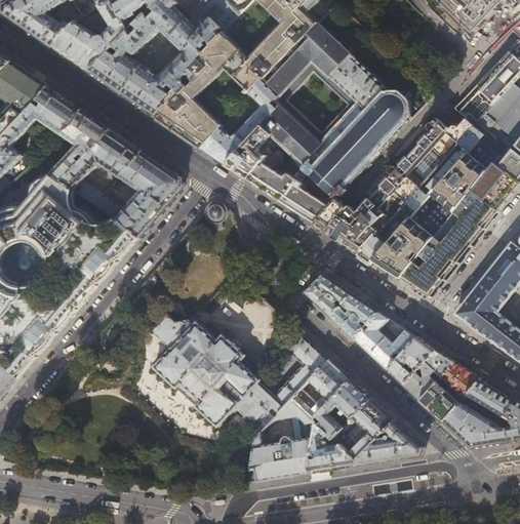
[(4,0),(0,3),(0,12),(25,30),(49,47),(58,34),(68,25),(64,22),(61,22),(60,24),(45,13),(47,10),(63,0),(4,0)]
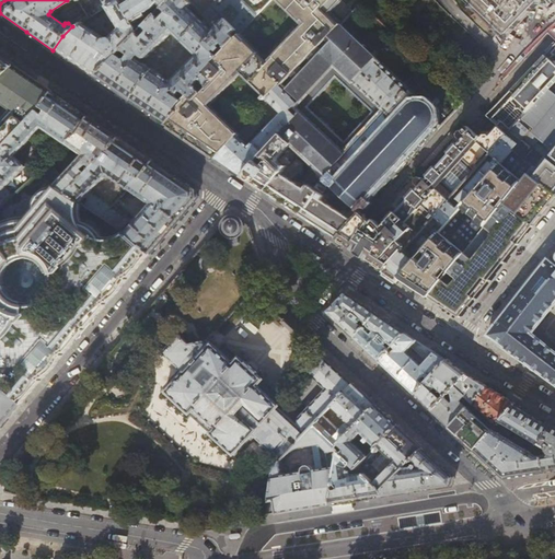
[(117,3),(115,0),(110,0),(101,6),(114,27),(105,36),(100,37),(78,22),(72,26),(62,36),(53,50),(72,63),(90,76),(134,31),(131,26),(128,22),(117,3)]
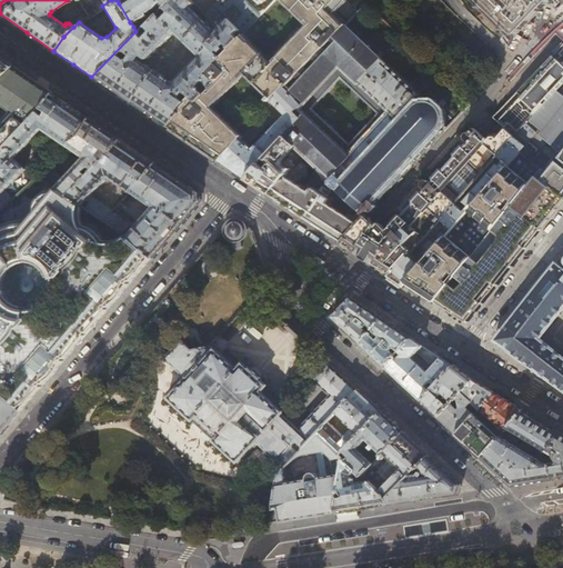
[(73,0),(84,17),(102,6),(111,0),(73,0)]
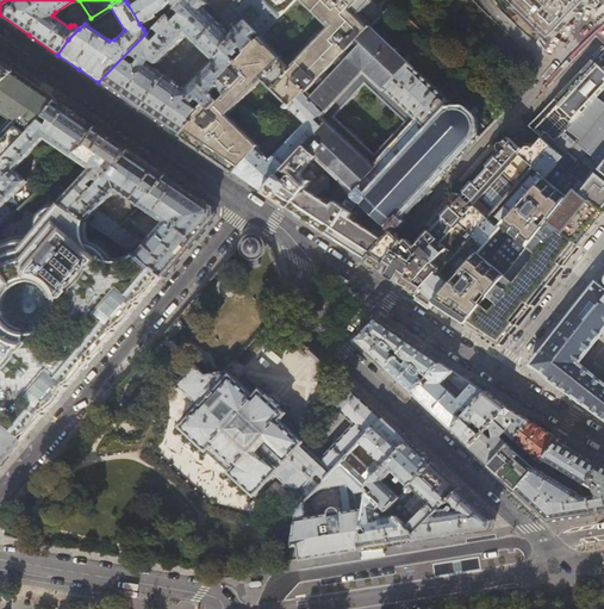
[(203,2),(200,0),(179,0),(172,7),(153,26),(145,33),(98,82),(114,94),(136,110),(160,75),(142,63),(145,60),(150,63),(154,61),(182,32),(192,43),(213,22),(198,7),(203,2)]
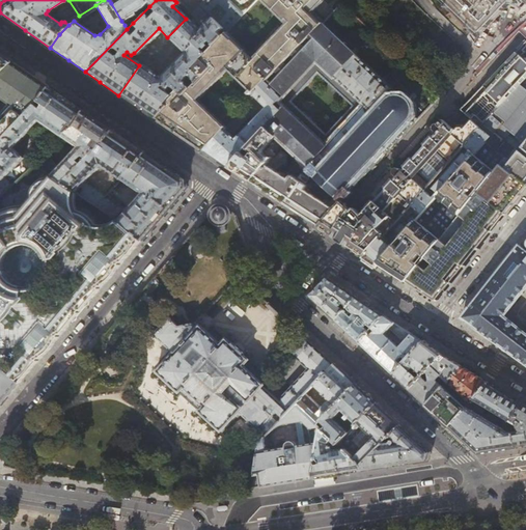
[(149,6),(156,0),(115,0),(111,3),(121,21),(134,14),(133,11),(140,7),(145,2),(149,6)]
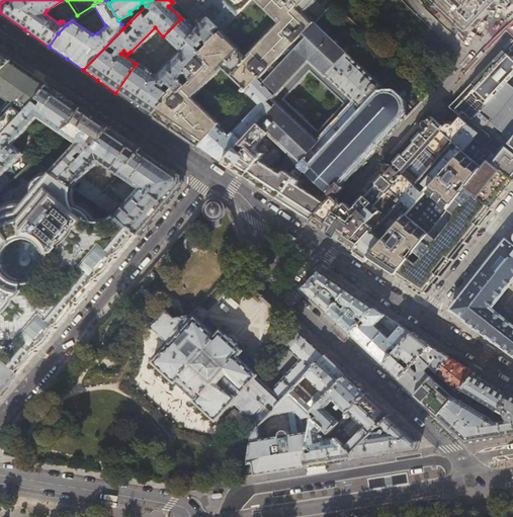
[(191,28),(181,18),(163,36),(177,51),(155,73),(155,77),(136,64),(115,93),(132,103),(149,114),(161,101),(159,98),(166,91),(165,90),(168,87),(169,86),(175,92),(191,74),(183,65),(235,14),(220,0),(192,0),(181,11),(188,19),(197,10),(203,15),(191,28)]
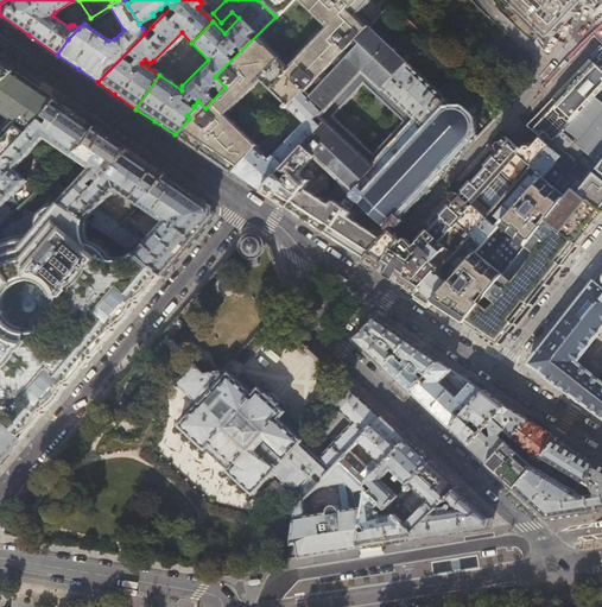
[(290,0),(276,17),(215,76),(225,87),(206,108),(198,101),(197,102),(194,106),(195,107),(187,115),(189,119),(175,134),(188,144),(216,164),(229,172),(263,139),(287,111),(285,108),(299,94),(365,27),(378,12),(365,0),(290,0)]
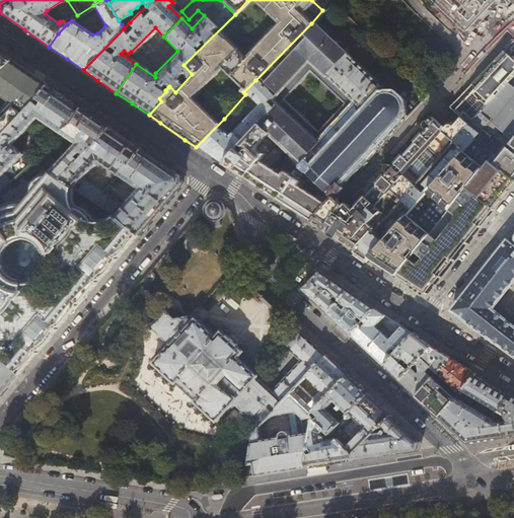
[(220,0),(235,14),(247,0),(220,0)]
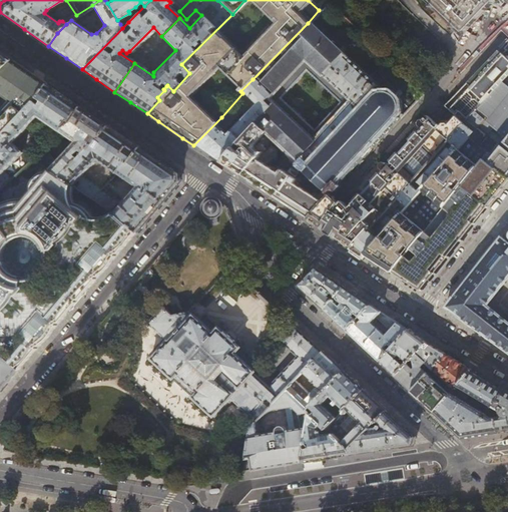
[(425,0),(460,32),(490,0),(502,0),(507,5),(507,0),(425,0)]
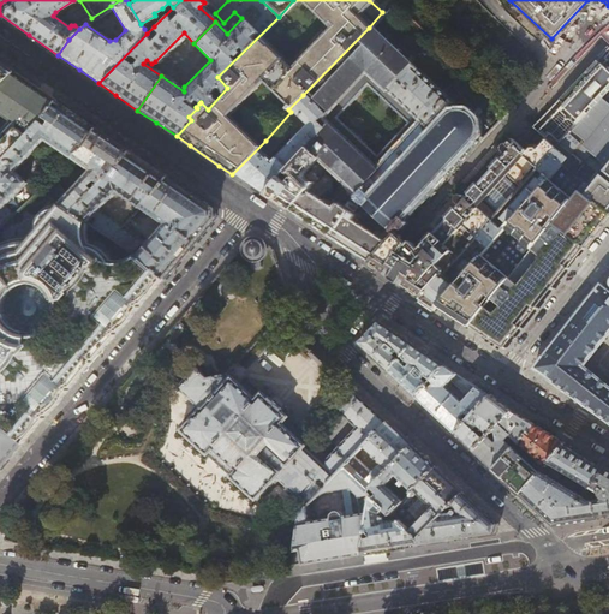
[(350,194),(358,201),(360,202),(360,203),(451,105),(387,45),(369,28),(303,95),(321,113),(317,117),(326,125),(304,148),(315,158),(314,159),(323,167),(350,194)]
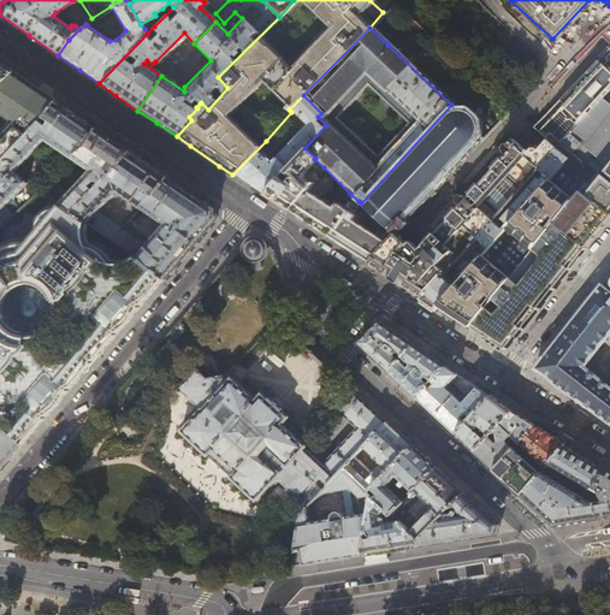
[(609,41),(412,253),(390,277),(386,279),(400,289),(414,299),(437,275),(439,272),(443,268),(472,236),(487,219),(533,167),(567,131),(594,100),(609,83),(609,41)]
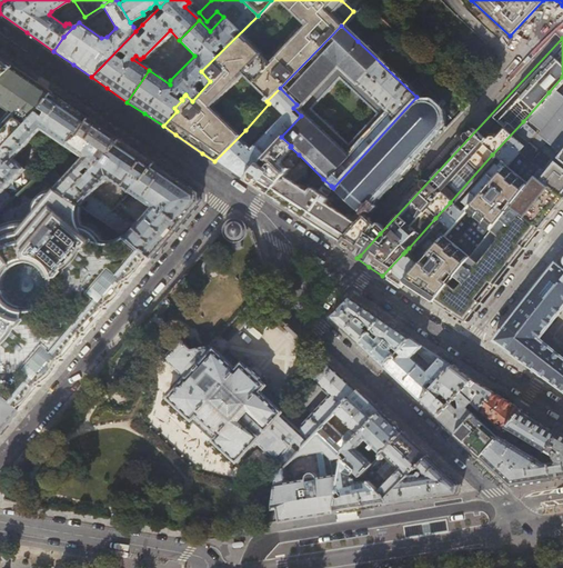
[(29,80),(8,67),(0,73),(0,106),(7,110),(0,117),(0,146),(33,111),(38,107),(48,93),(29,80)]
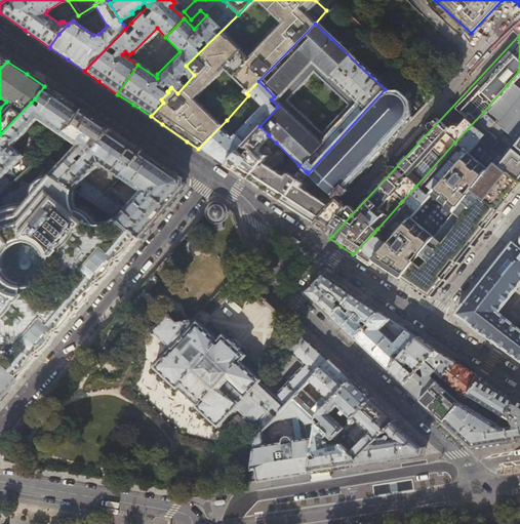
[(246,93),(248,95),(227,120),(198,149),(199,149),(210,157),(233,171),(244,178),(258,161),(264,156),(263,156),(261,156),(255,152),(255,148),(262,142),(264,143),(265,142),(263,140),(268,135),(269,134),(260,126),(278,107),(271,99),(274,96),(258,81),(246,93)]
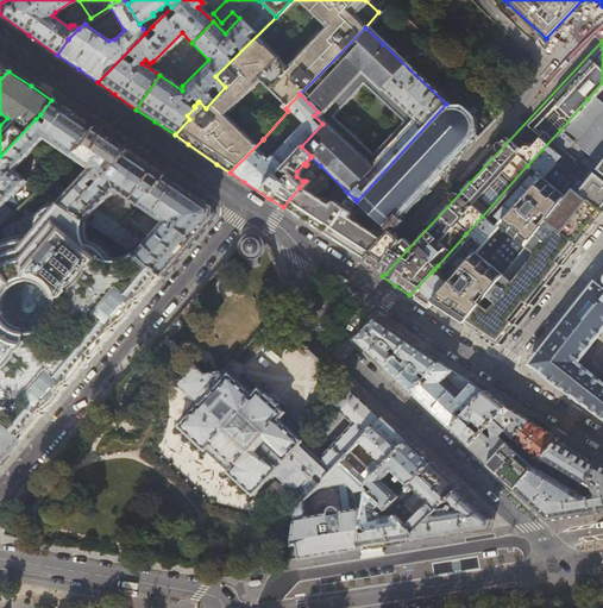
[(595,208),(602,199),(602,112),(588,99),(560,130),(571,139),(552,162),(575,181),(570,188),(595,208)]
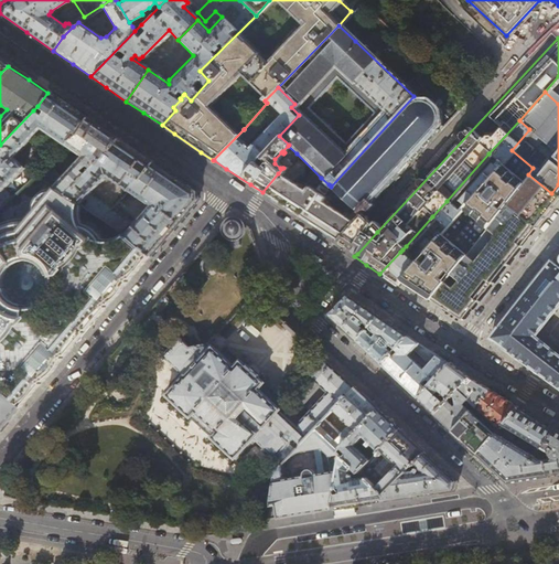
[(0,202),(30,176),(21,167),(10,156),(38,127),(61,144),(72,132),(73,134),(84,117),(70,108),(47,93),(38,106),(43,110),(40,115),(33,110),(0,145),(0,202)]
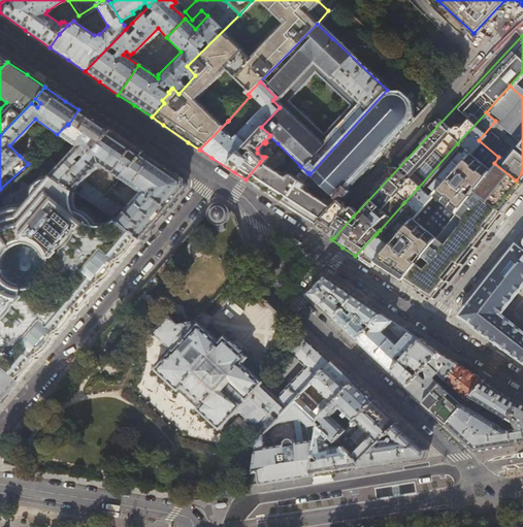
[(387,90),(309,174),(308,175),(321,187),(330,196),(331,195),(335,198),(406,122),(403,119),(404,117),(405,118),(406,116),(405,114),(405,113),(406,109),(405,106),(405,104),(406,104),(405,102),(404,102),(403,101),(401,99),(399,97),(397,96),(397,94),(395,94),(395,95),(391,94),(390,94),(389,94),(388,93),(389,92),(387,90)]
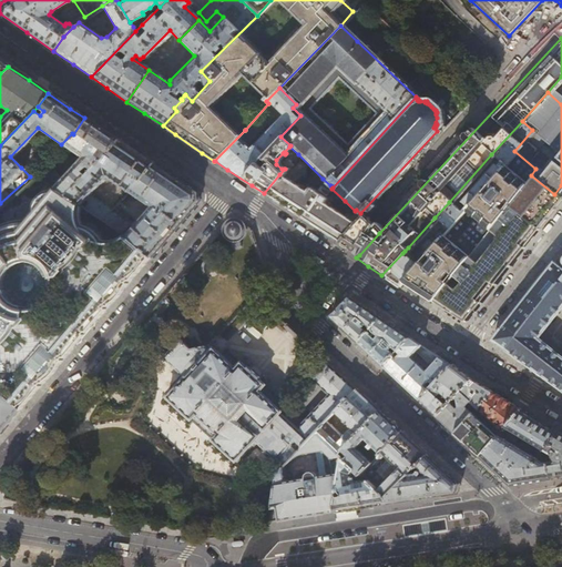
[(102,130),(84,118),(73,134),(72,133),(61,144),(79,157),(57,180),(53,173),(43,163),(32,174),(49,186),(62,195),(99,159),(103,154),(104,154),(115,139),(102,130)]
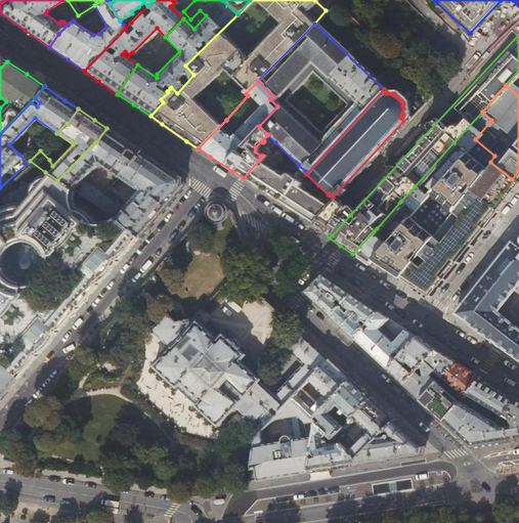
[(411,213),(475,139),(491,120),(482,112),(453,142),(457,146),(423,185),(423,186),(420,190),(415,186),(401,201),(405,205),(403,207),(411,213)]
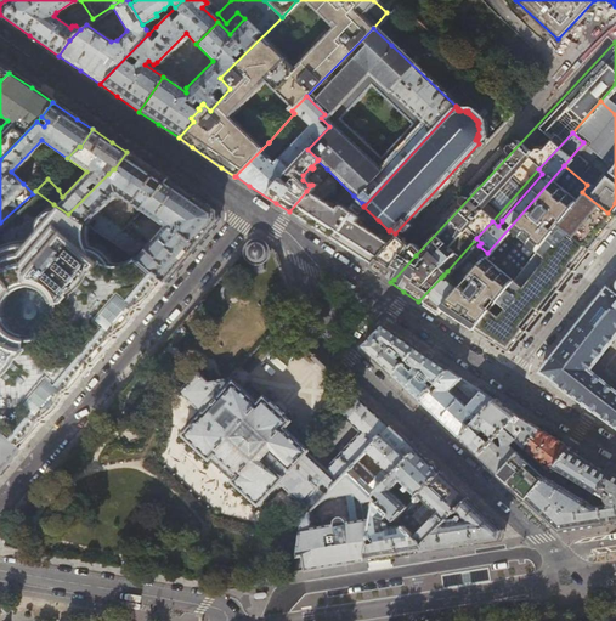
[(150,168),(126,152),(114,169),(114,170),(119,174),(116,178),(108,174),(68,214),(83,224),(89,218),(92,220),(88,227),(101,236),(106,240),(117,230),(118,227),(95,212),(108,198),(109,198),(113,193),(136,209),(150,196),(152,197),(164,179),(150,168)]
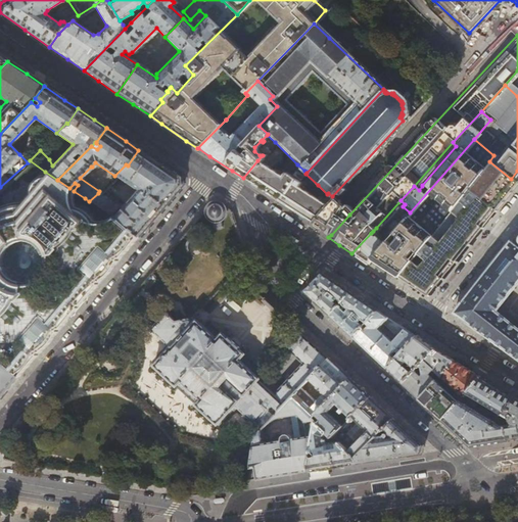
[(474,139),(410,212),(406,216),(368,258),(381,268),(395,277),(489,161),(493,155),(474,139)]
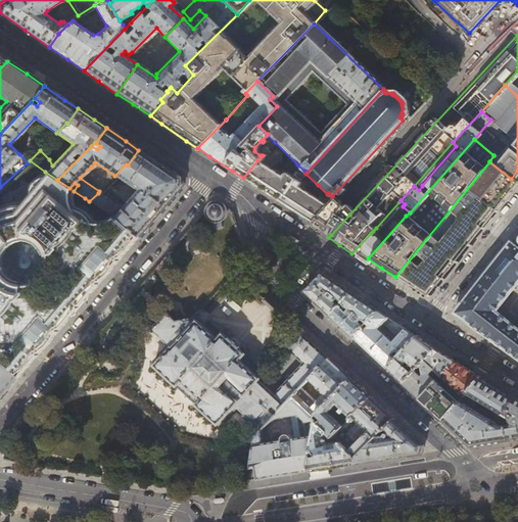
[(161,165),(138,150),(128,165),(126,164),(114,176),(135,190),(119,208),(98,193),(89,201),(111,216),(134,236),(155,211),(179,184),(178,177),(161,165)]
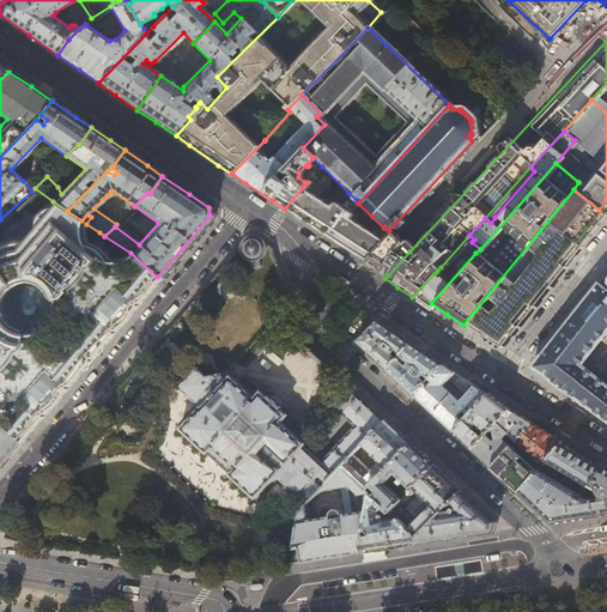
[(302,188),(285,208),(301,219),(337,242),(353,253),(362,259),(363,259),(381,241),(366,231),(350,220),(353,216),(326,199),(323,203),(302,188)]
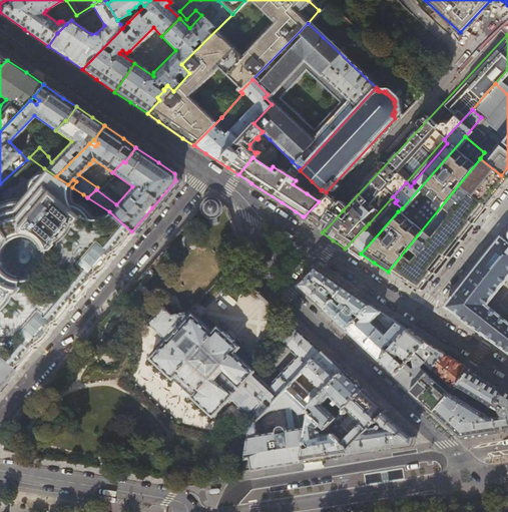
[(480,158),(388,272),(415,290),(429,273),(460,236),(483,207),(506,179),(501,175),(480,158)]
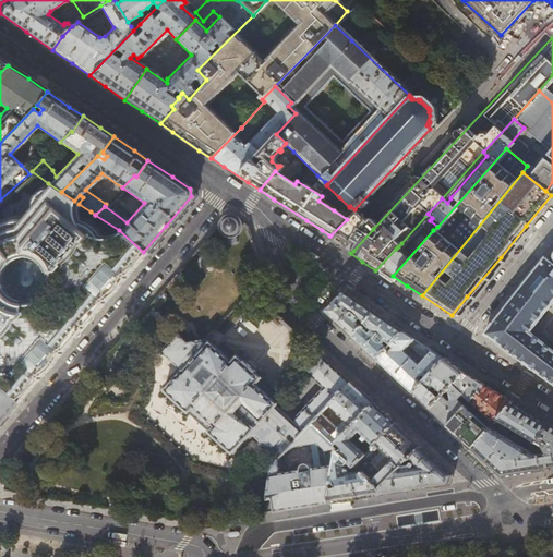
[(118,282),(143,252),(119,230),(95,215),(91,212),(79,204),(74,201),(61,192),(48,183),(45,186),(41,188),(38,189),(36,191),(34,193),(31,196),(29,200),(28,203),(28,206),(20,218),(13,218),(7,219),(1,221),(0,221),(0,388),(15,402),(31,383),(72,335),(96,307),(118,282)]
